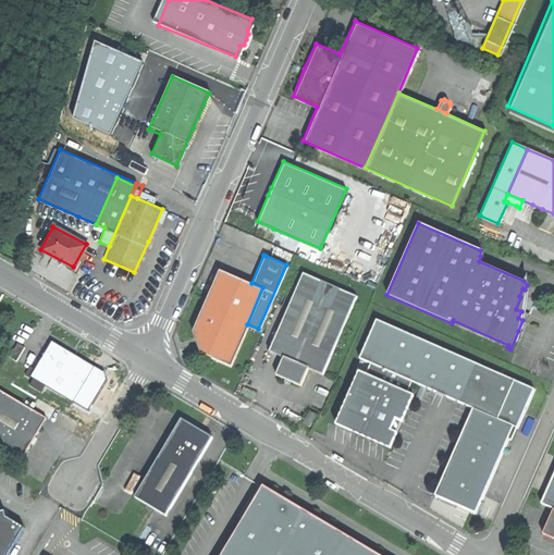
[(251,283),(219,269),(209,291),(206,298),(193,329),(200,352),(230,365),(247,324),(262,287),(251,283)]
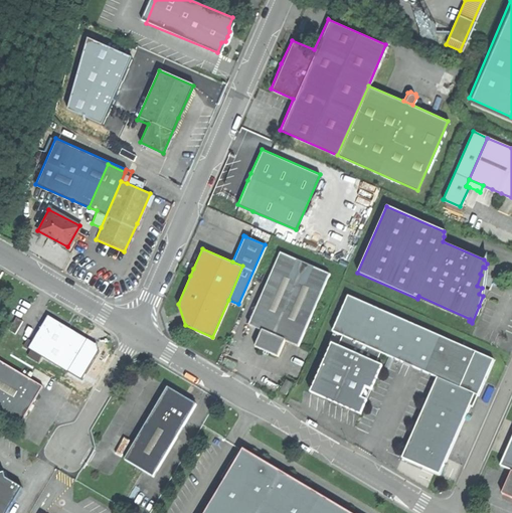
[(284,339),(297,344),(329,274),(278,250),(268,274),(271,282),(263,286),(267,294),(257,298),(261,306),(252,310),(246,323),(262,329),(254,345),(263,348),(262,350),(265,352),(268,353),(269,351),(278,354),(284,339)]
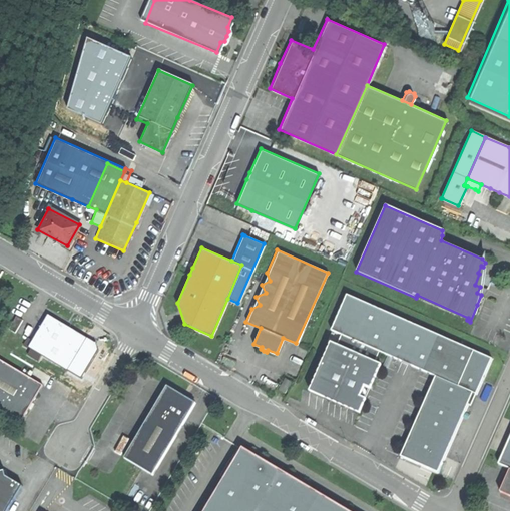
[(384,353),(422,370),(439,334),(346,293),(330,329),(340,334),(335,343),(331,342),(310,389),(357,410),(363,397),(360,395),(361,393),(363,388),(364,385),(368,387),(379,363),(375,361),(379,351),(384,353)]
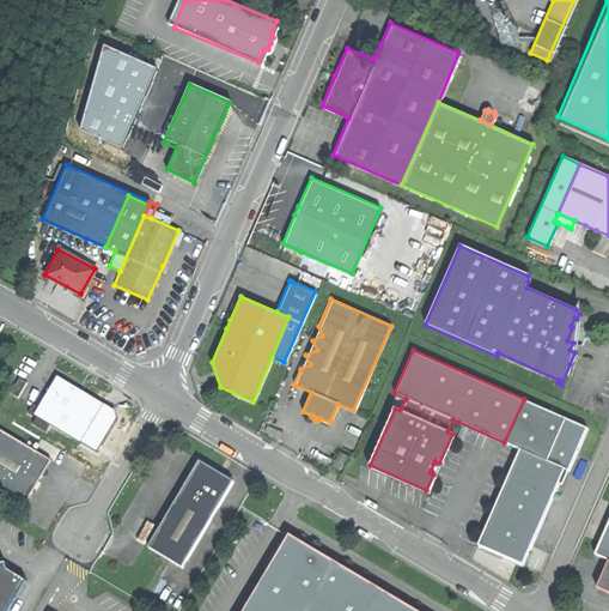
[(49,422),(80,440),(103,401),(79,388),(55,374),(49,385),(46,391),(37,405),(32,412),(37,415),(49,422)]
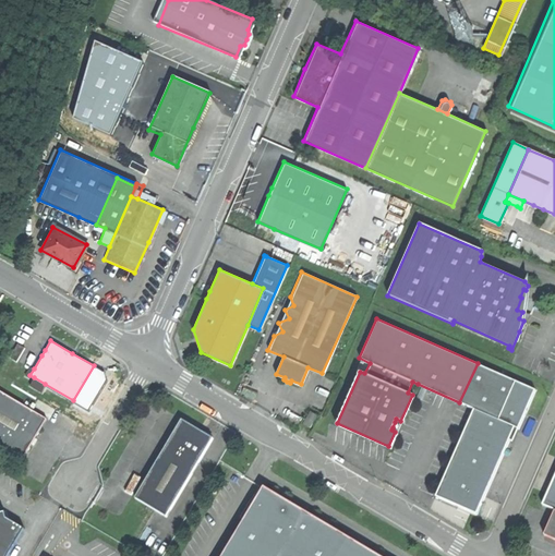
[(15,360),(23,346),(16,342),(8,355),(15,360)]
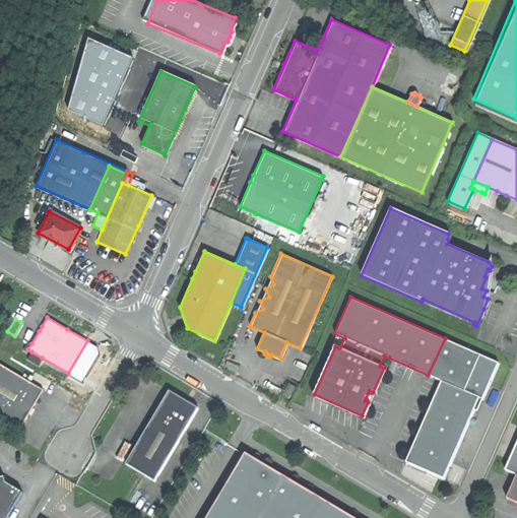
[(498,362),(445,338),(428,375),(441,381),(404,461),(435,474),(443,478),(478,396),(481,398),(498,362)]
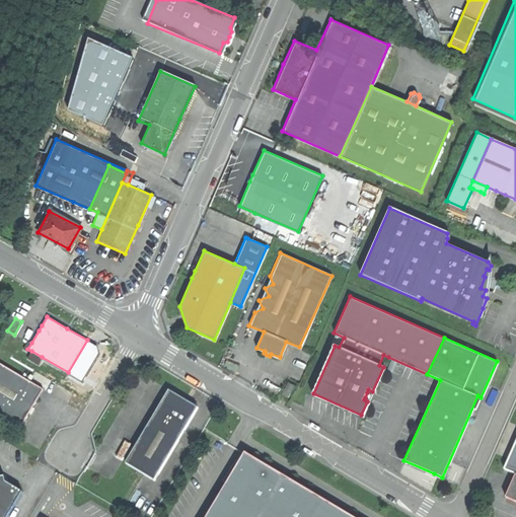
[(27,351),(27,349),(31,343),(27,341),(22,348),(27,351)]
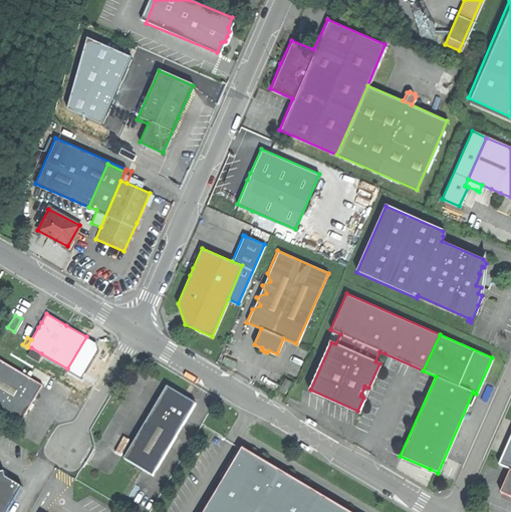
[(357,413),(357,411),(310,390),(331,342),(330,341),(308,391),(332,402),(357,413)]
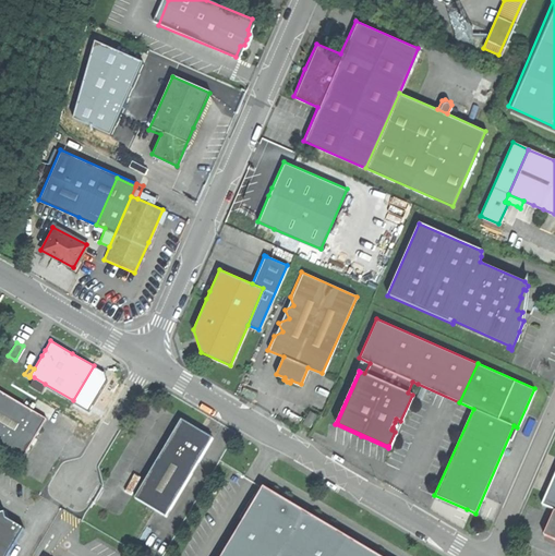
[(41,390),(45,384),(34,377),(29,384),(41,390)]
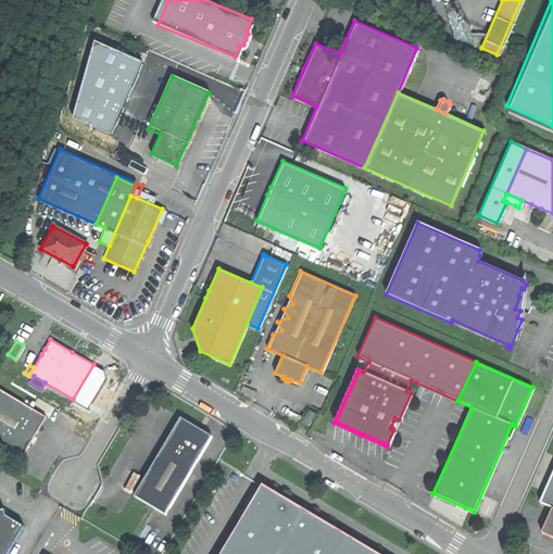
[(0,440),(22,453),(33,436),(45,415),(0,388),(0,440)]
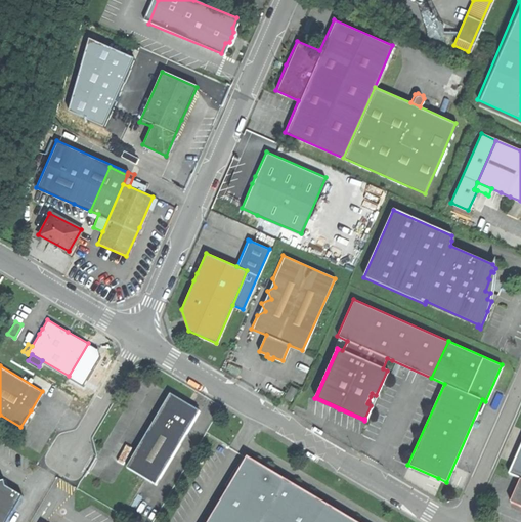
[(389,371),(387,371),(376,395),(378,396),(389,371)]
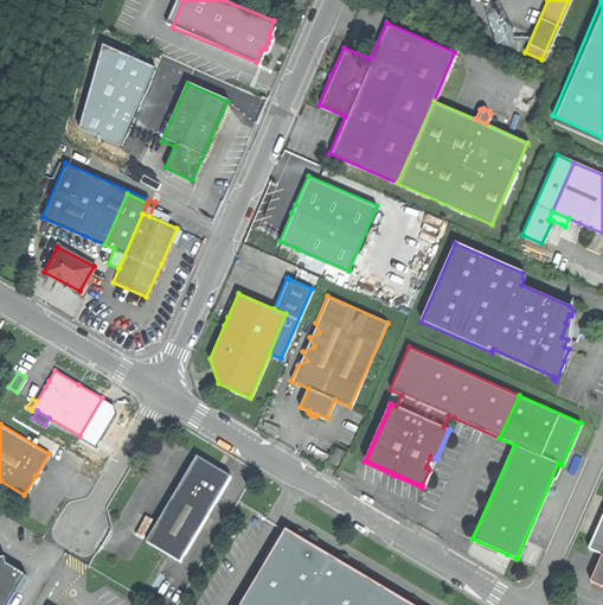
[(327,458),(335,463),(344,451),(335,446),(327,458)]
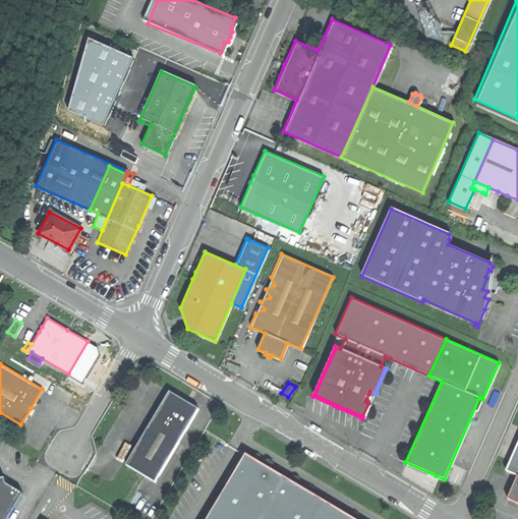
[(123,463),(154,480),(196,408),(182,399),(166,390),(123,463)]
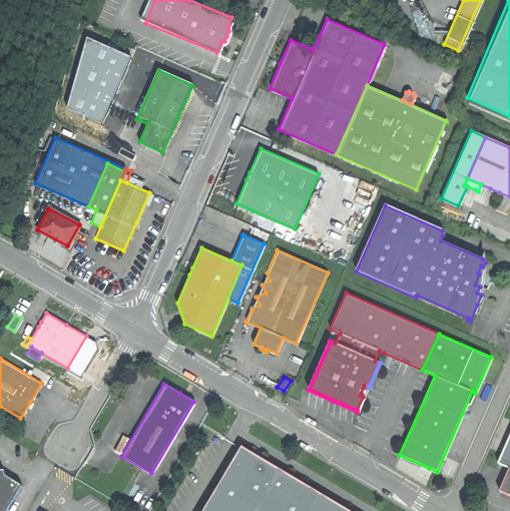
[(365,398),(363,397),(357,410),(360,411),(365,398)]
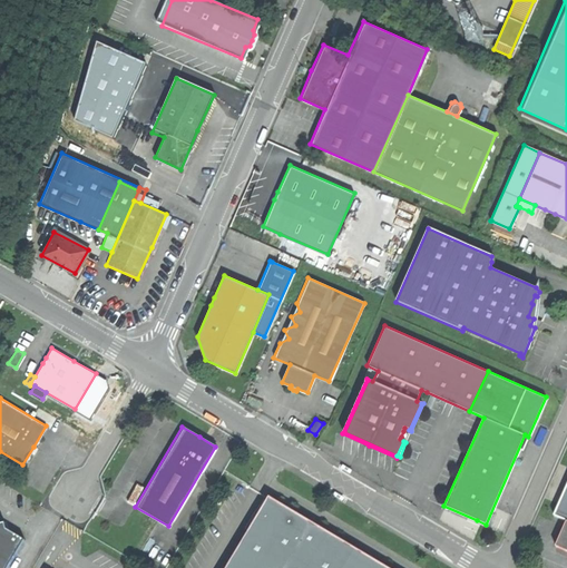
[(566,551),(566,478),(551,515),(564,520),(553,546),(566,551)]
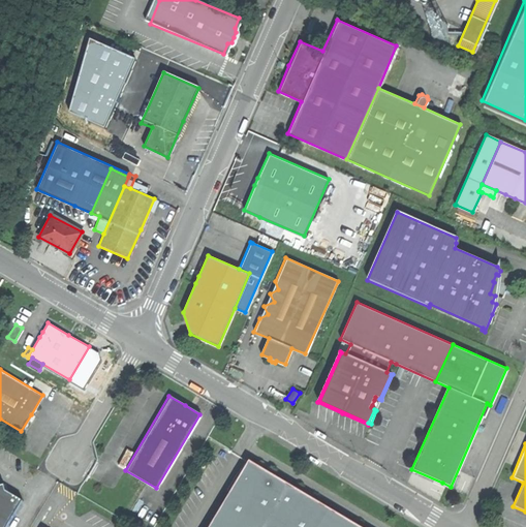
[(365,526),(332,507),(248,457),(205,526),(365,526)]
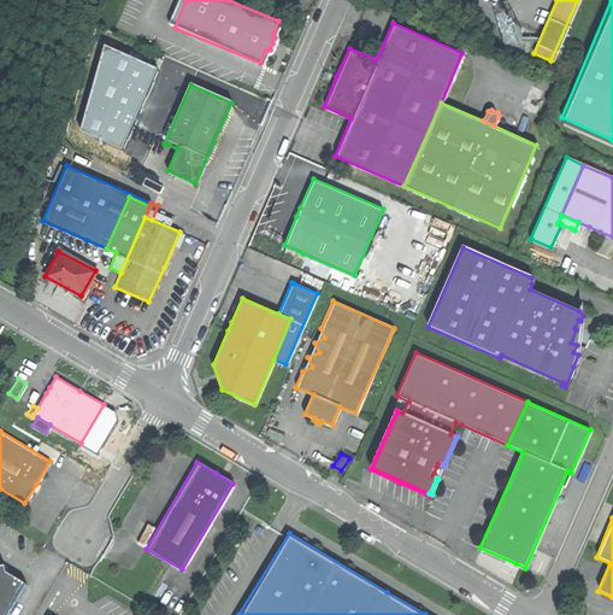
[(0,614),(6,614),(25,583),(5,570),(0,573),(0,614)]
